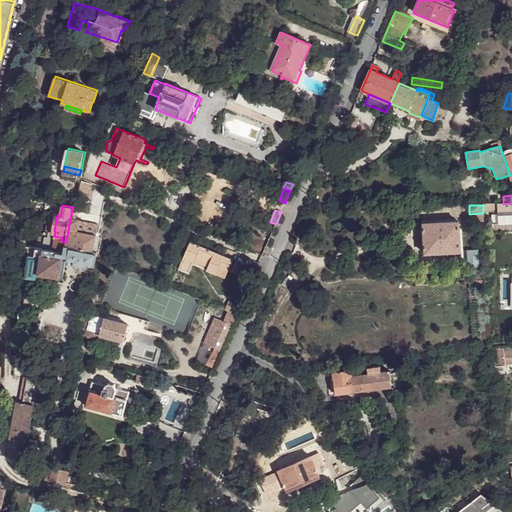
[(65,247),(92,252),(95,237),(95,236),(77,232),(80,220),(74,219),(75,215),(71,214),(66,242),(64,247),(65,248),(65,247)]
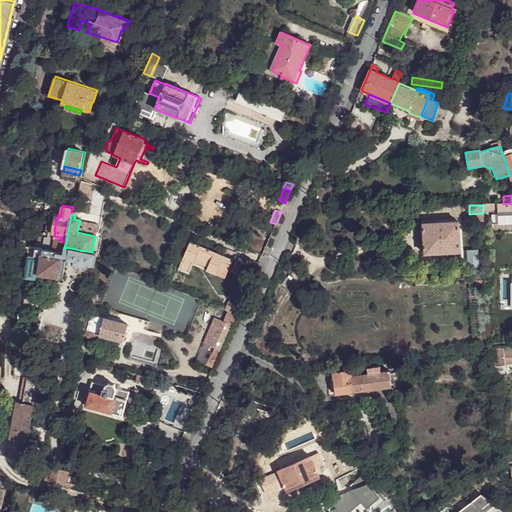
[(438,253),(448,253),(461,252),(459,222),(423,224),(425,254),(438,253)]
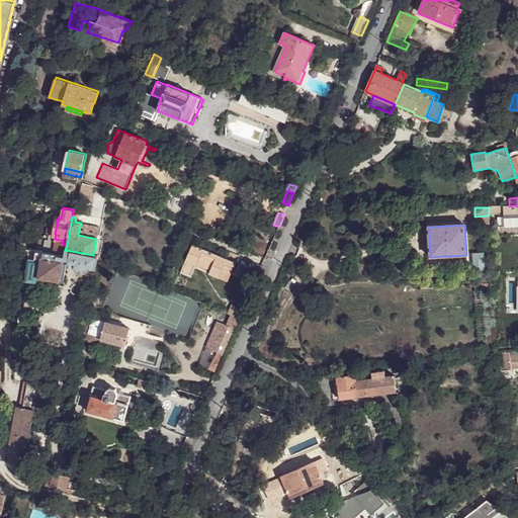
[(224,270),(232,273),(237,263),(193,245),(181,273),(192,278),(196,268),(207,273),(220,278),(224,270)]
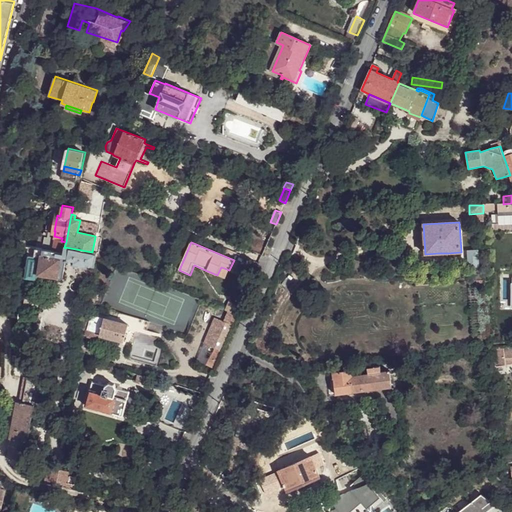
[(35,257),(42,258),(39,276),(60,280),(62,279),(63,274),(62,272),(58,271),(60,261),(72,264),(72,266),(86,269),(87,266),(93,267),(93,265),(95,258),(96,254),(92,252),(65,247),(65,248),(64,253),(56,252),(36,249),(35,257)]
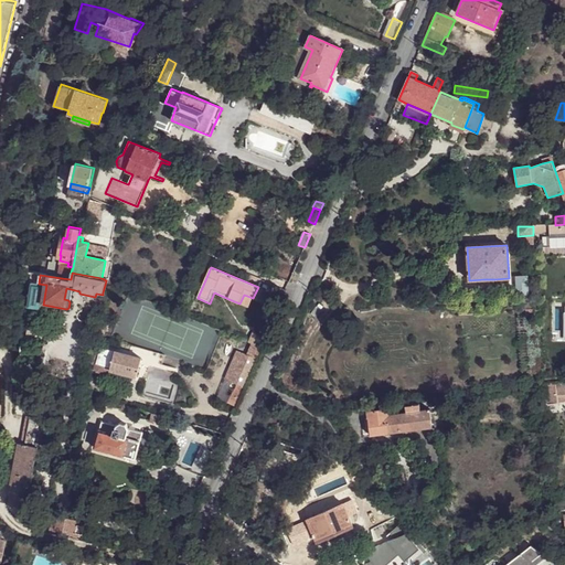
[(526,295),(526,276),(514,276),(514,295),(526,295)]
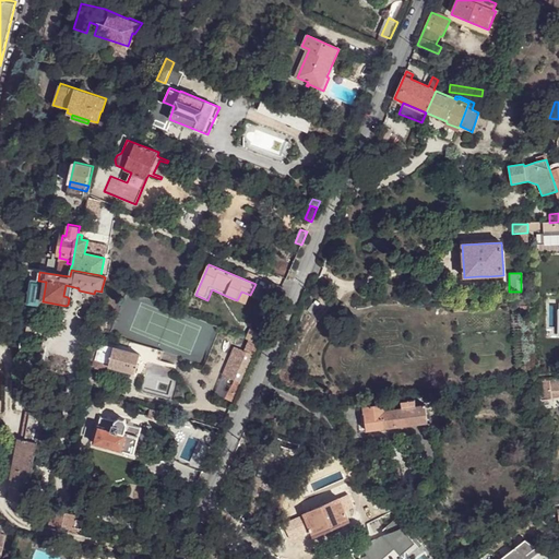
[(122,289),(104,282),(102,289),(113,293),(111,295),(119,298),(122,289)]
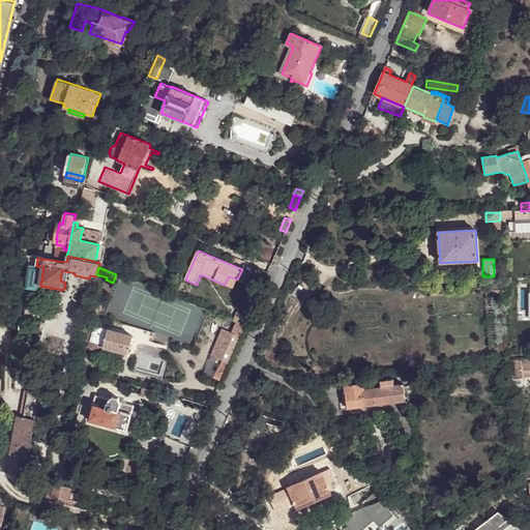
[(234,289),(237,280),(229,276),(225,285),(234,289)]
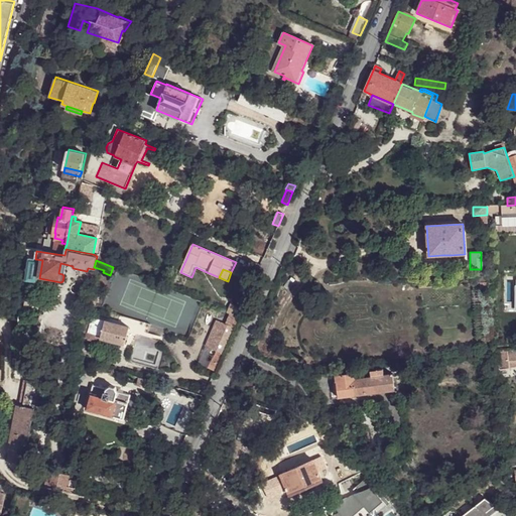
[(42,307),(44,297),(27,294),(26,299),(36,301),(34,306),(42,307)]
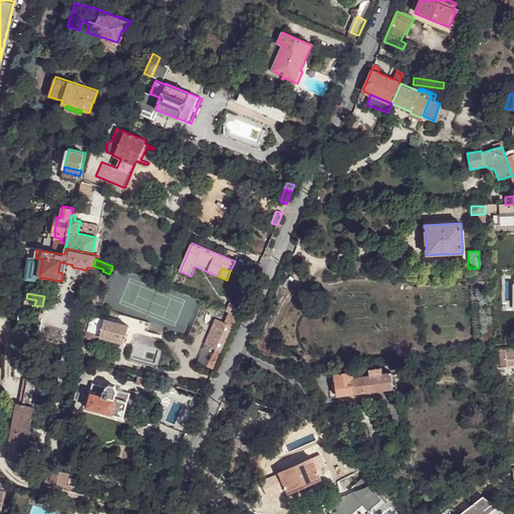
[(230,313),(238,316),(241,308),(234,305),(231,309),(230,313)]
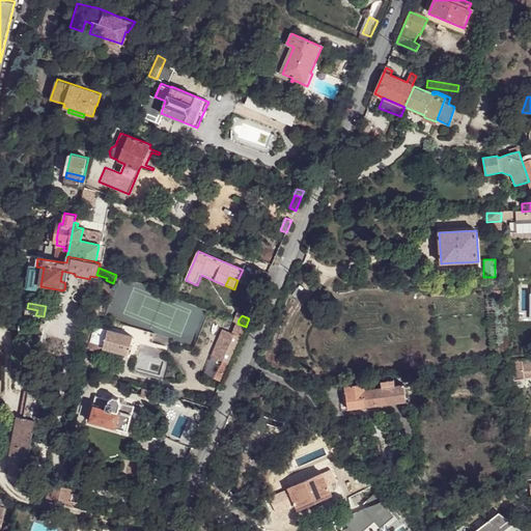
[(246,327),(238,324),(232,335),(226,350),(234,353),(246,327)]
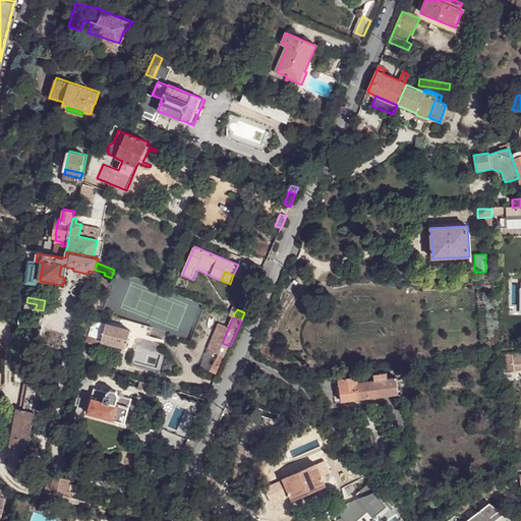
[(93,322),(89,340),(90,343),(98,345),(102,343),(102,342),(126,349),(128,340),(130,332),(93,322)]
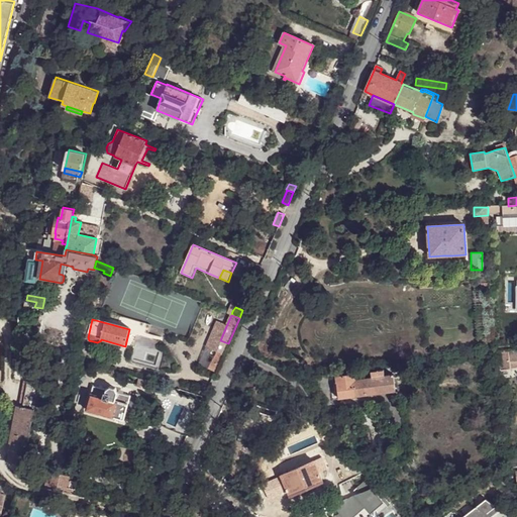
[(211,336),(220,340),(226,326),(217,322),(211,336)]
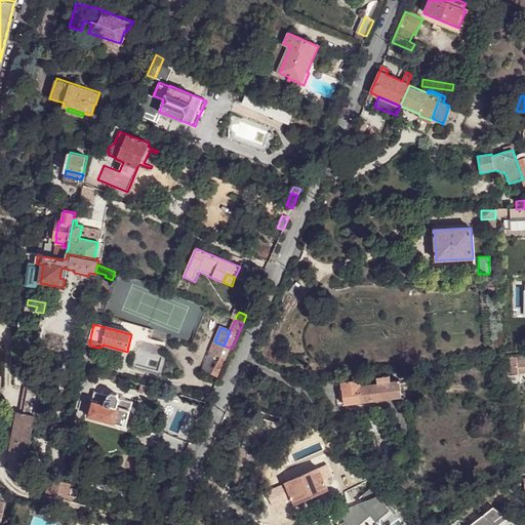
[(524,357),(524,355),(506,357),(508,375),(518,374),(518,373),(524,371),(524,359),(517,361),(517,359),(524,357)]
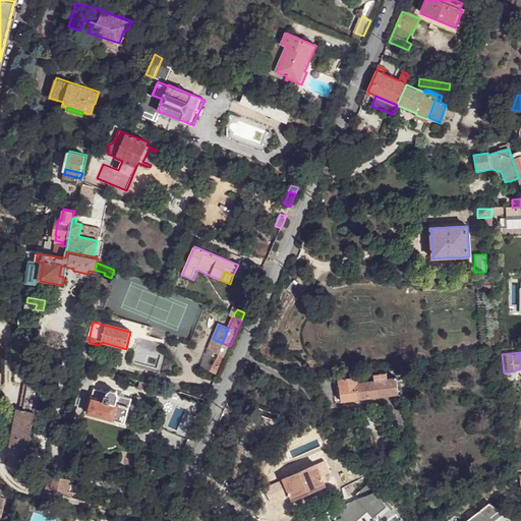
[(491,355),(482,356),(484,367),(494,367),(493,361),(491,355)]
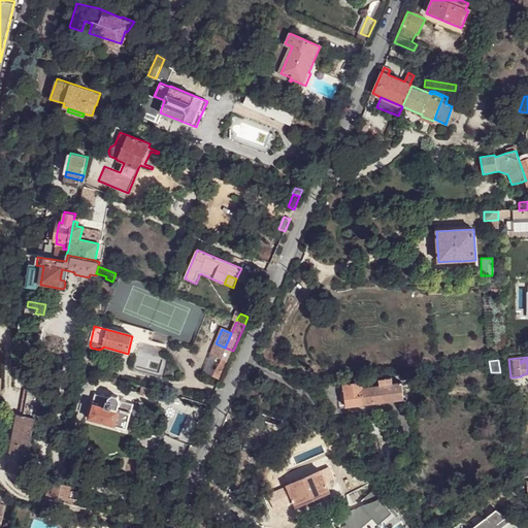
[(223,373),(228,363),(223,361),(215,380),(220,382),(223,373)]
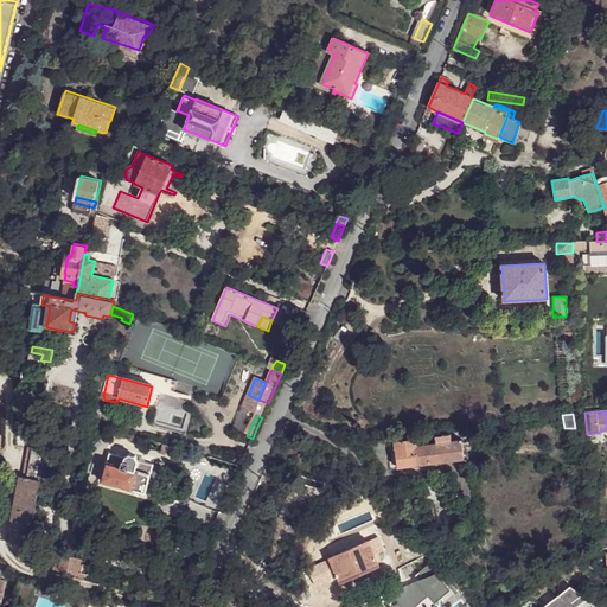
[(420,446),(419,440),(395,443),(398,468),(465,459),(462,440),(452,441),(451,434),(436,436),(438,443),(420,446)]
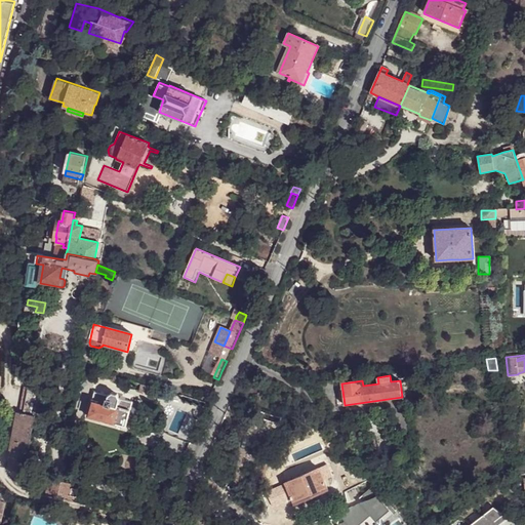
[(377,377),(362,380),(363,386),(378,384),(377,377)]
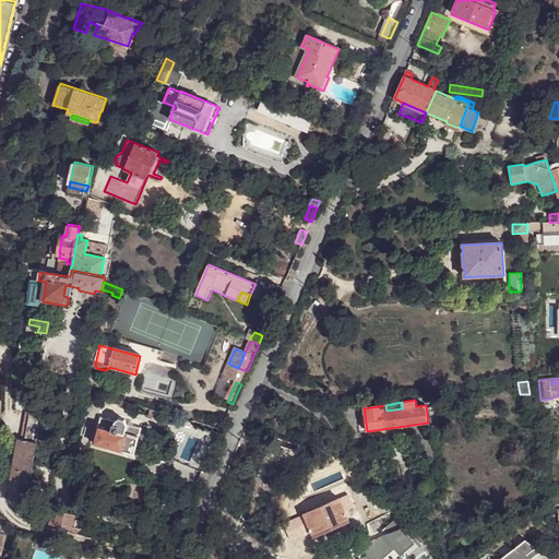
[(157,421),(159,414),(152,412),(150,419),(157,421)]
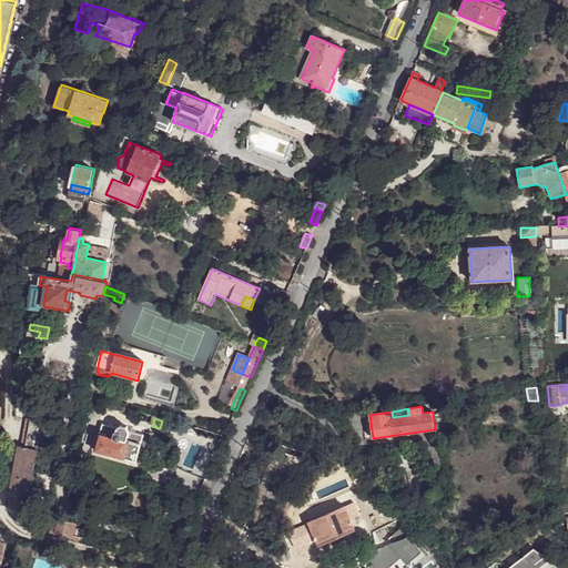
[(39,450),(44,426),(30,423),(28,433),(26,448),(38,450),(39,450)]
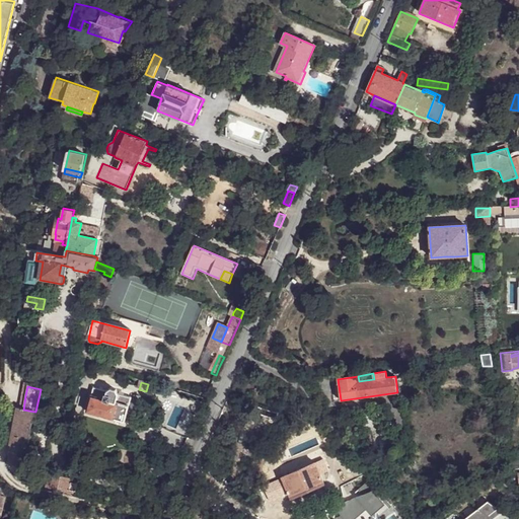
[(131,398),(120,395),(119,395),(118,390),(112,389),(107,391),(106,391),(106,392),(94,388),(87,413),(96,416),(95,419),(96,421),(102,423),(104,421),(105,418),(125,423),(128,411),(131,398)]
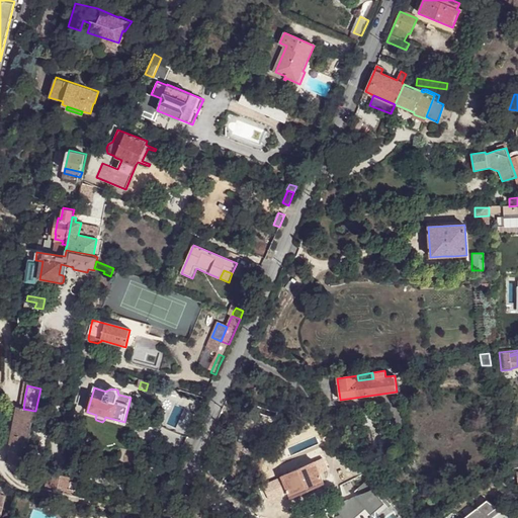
[(34,411),(23,409),(18,408),(10,444),(11,445),(8,463),(17,465),(15,471),(22,473),(23,473),(25,466),(24,465),(35,411),(34,411)]
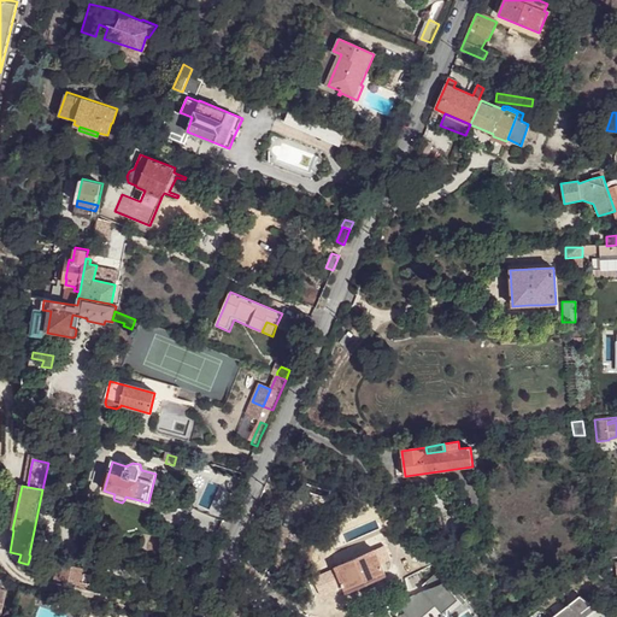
[(395,569),(385,546),(371,551),(335,568),(340,580),(346,591),(347,593),(386,575),(385,574),(395,569)]
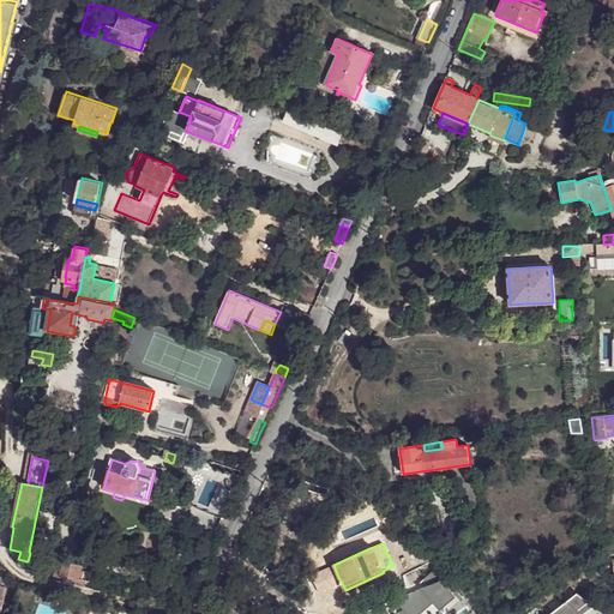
[(419,549),(416,543),(392,553),(395,560),(402,558),(402,559),(413,554),(413,553),(419,549)]
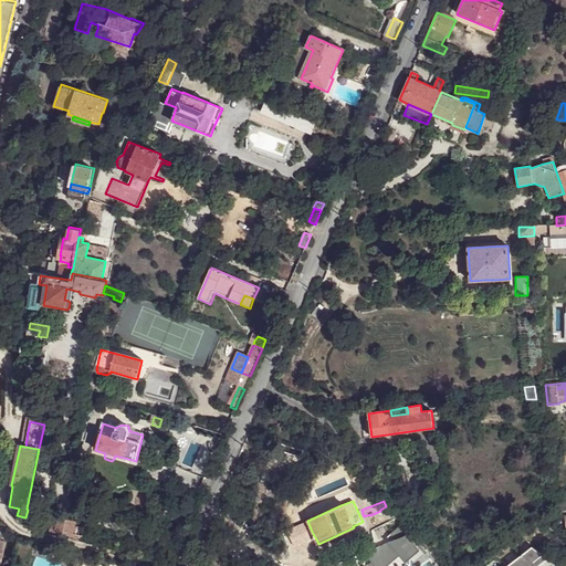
[(76,522),(60,519),(56,533),(72,537),(76,522)]
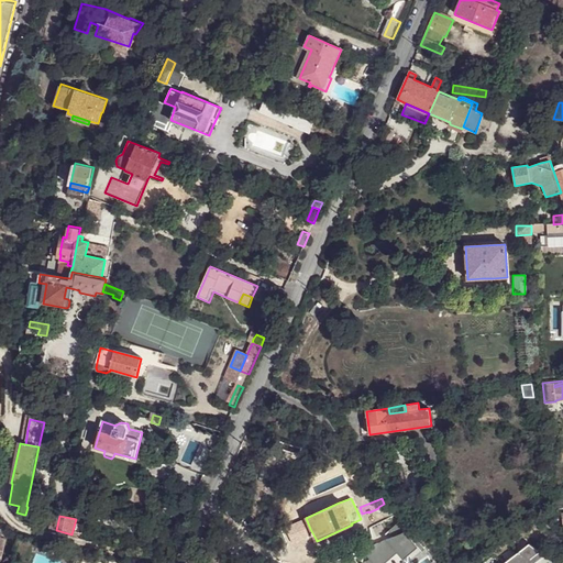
[(308,541),(316,539),(310,529),(304,532),(308,541)]
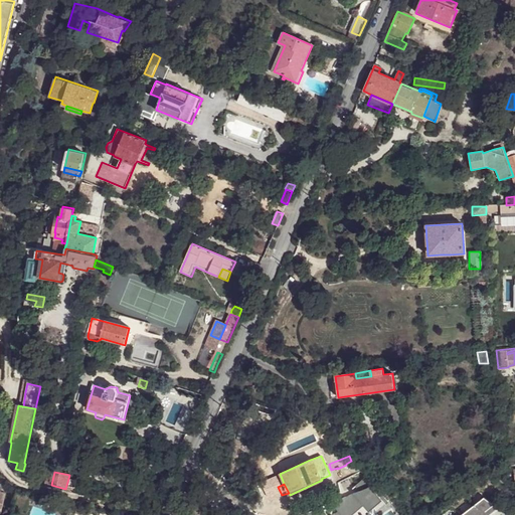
[(491,514),(499,509),(485,498),(462,514),(491,514)]
